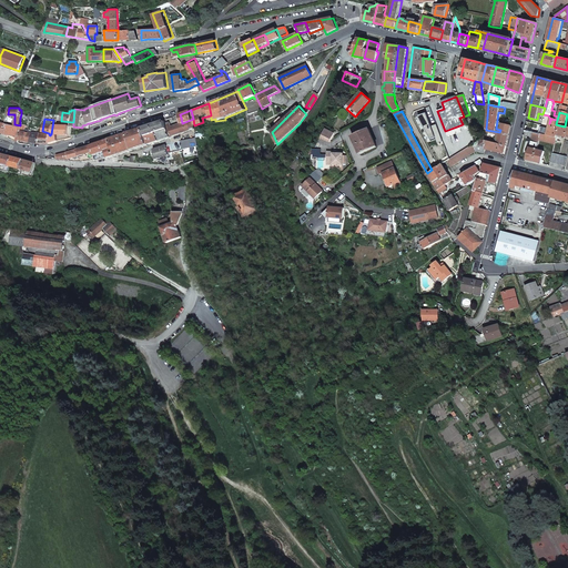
[(194,125),(193,119),(182,123),(172,127),(170,121),(166,122),(172,137),(195,130),(194,125)]
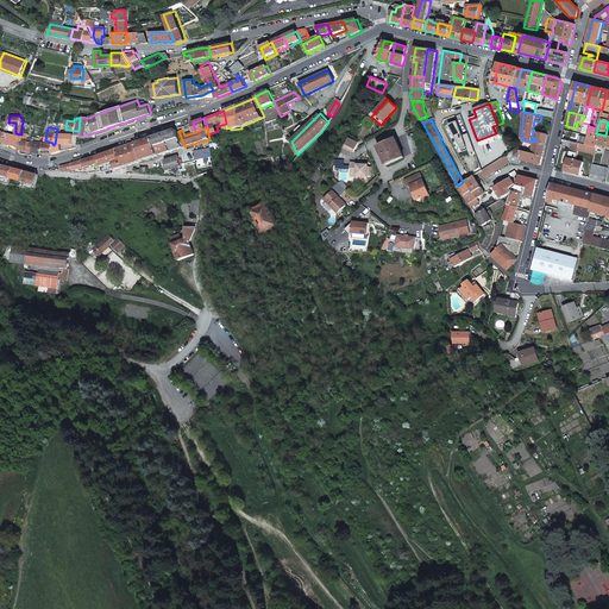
[(591,127),(589,132),(588,138),(586,145),(596,148),(600,135),(596,133),(597,129),(591,127)]
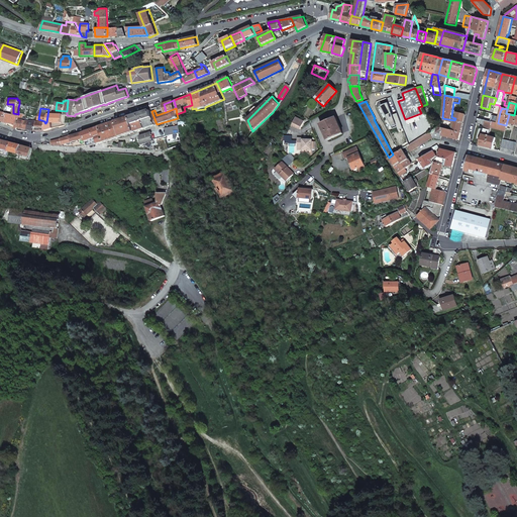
[(45,123),(44,130),(53,127),(53,122),(63,122),(63,114),(61,114),(53,113),(54,112),(54,109),(48,109),(46,122),(45,122),(45,123)]
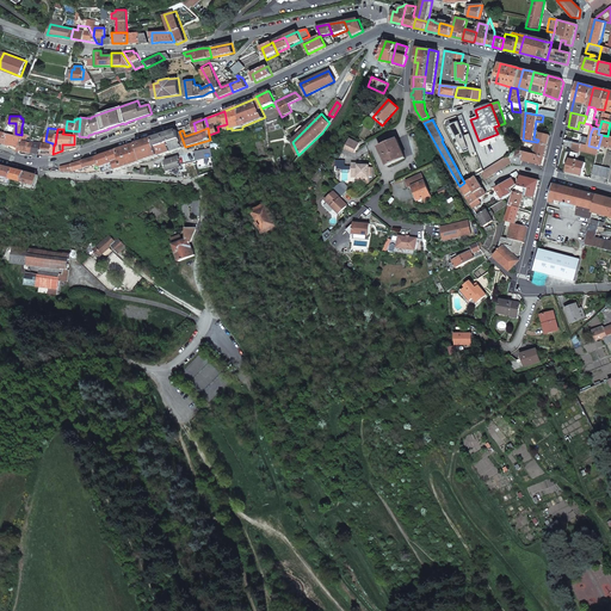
[(180,139),(177,129),(154,137),(156,147),(180,139)]
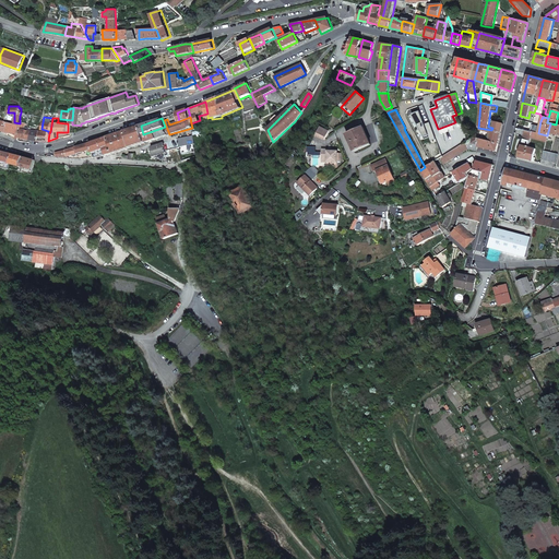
[(7,121),(4,131),(15,133),(15,138),(16,138),(16,140),(19,140),(20,133),(20,128),(20,123),(14,122),(7,121)]
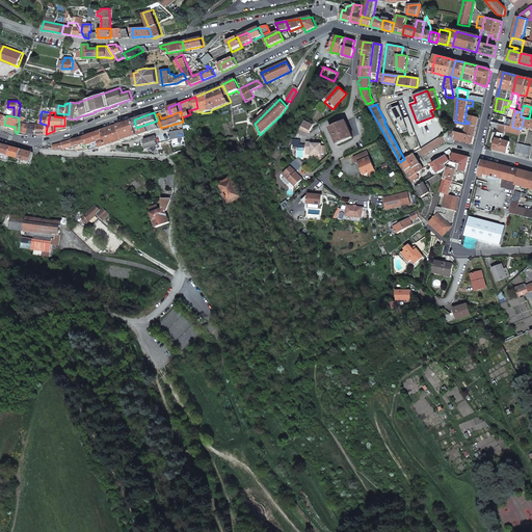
[(19,117),(19,122),(21,123),(19,130),(28,133),(30,124),(24,123),(24,118),(26,120),(27,116),(19,115),(19,117)]
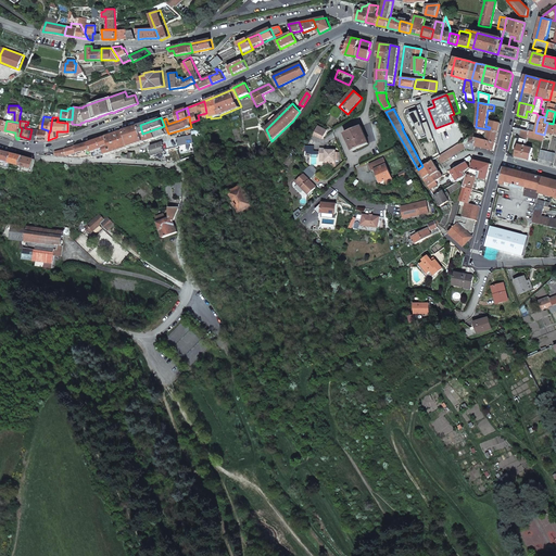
[(501,124),(491,122),(490,127),(489,129),(498,133),(501,124)]
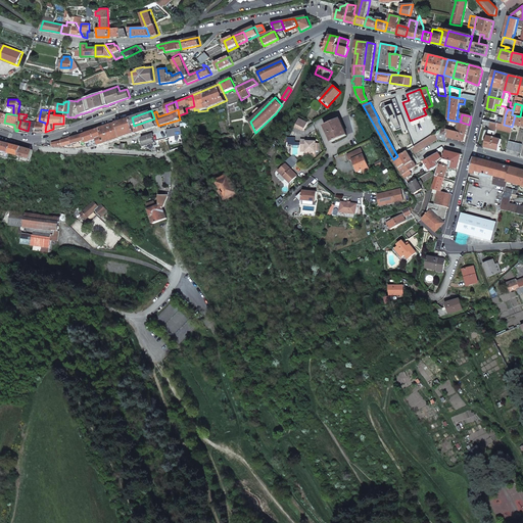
[(520,116),(515,115),(512,127),(512,129),(513,130),(514,125),(517,126),(520,127),(522,117),(520,116)]
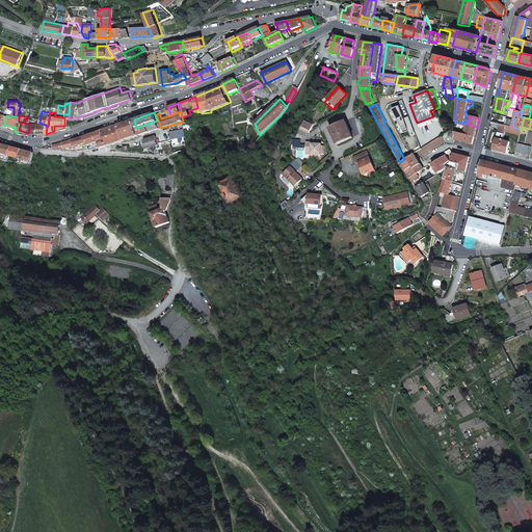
[(136,128),(134,120),(120,125),(126,140),(139,136),(136,128)]
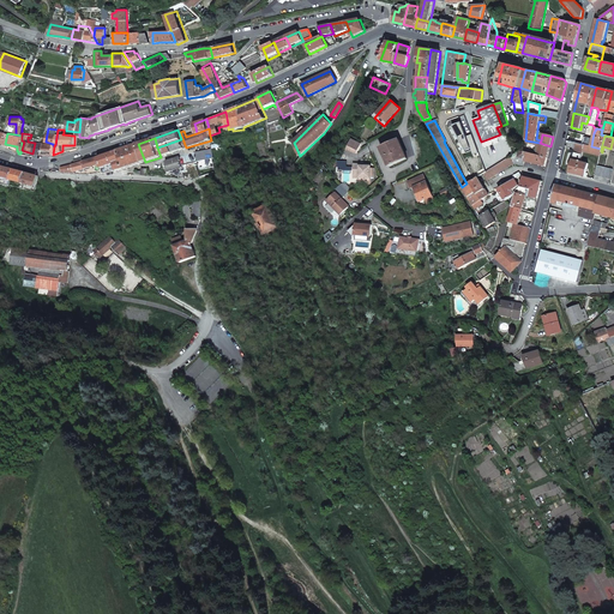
[(185,149),(181,139),(157,148),(161,157),(185,149)]
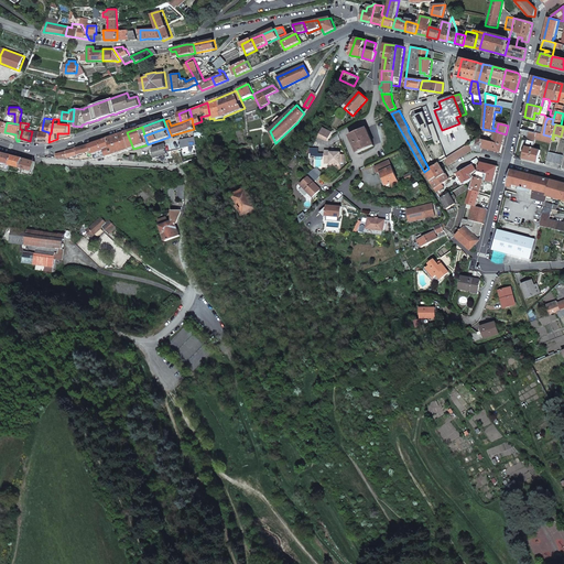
[(366,128),(349,134),(358,153),(375,145),(366,128)]
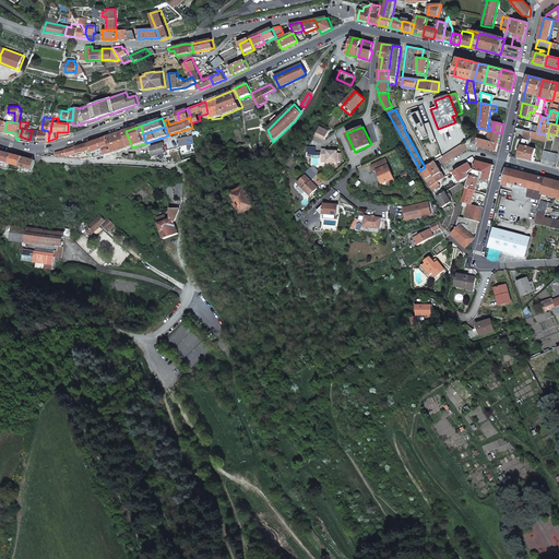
[(320,128),(316,137),(323,141),(328,132),(320,128)]
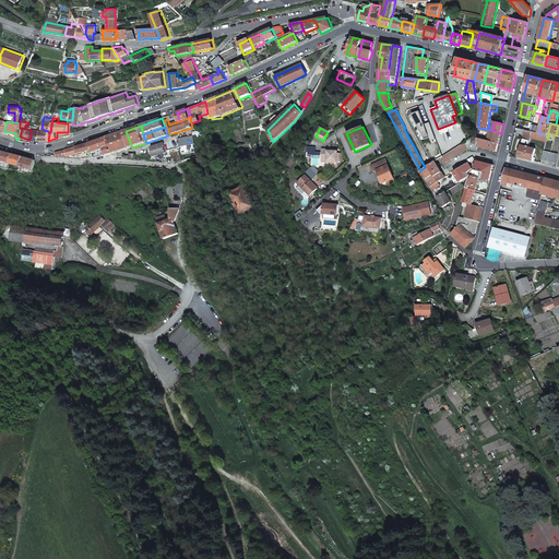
[(491,130),(478,128),(478,133),(478,139),(477,146),(497,152),(501,133),(491,130)]
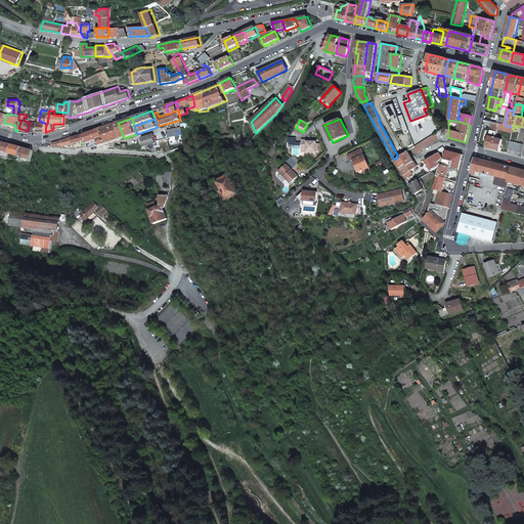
[(30,122),(28,131),(35,133),(38,123),(30,122)]
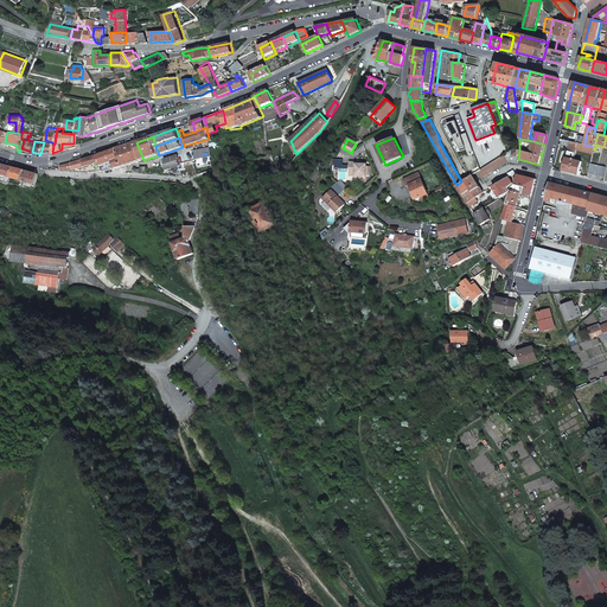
[(570,141),(562,171),(570,173),(574,160),(577,144),(575,142),(570,141)]
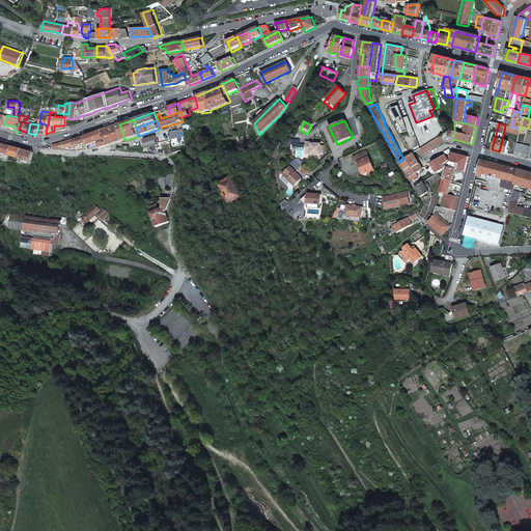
[(38,124),(35,135),(46,134),(47,127),(46,126),(38,124)]
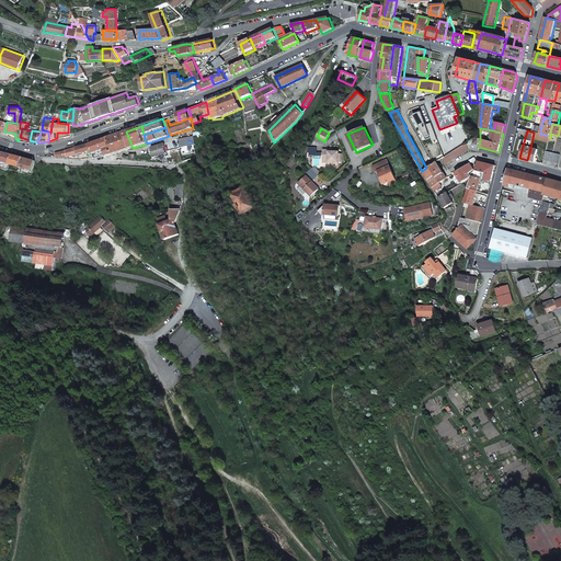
[(133,148),(126,132),(107,138),(114,155),(133,148)]
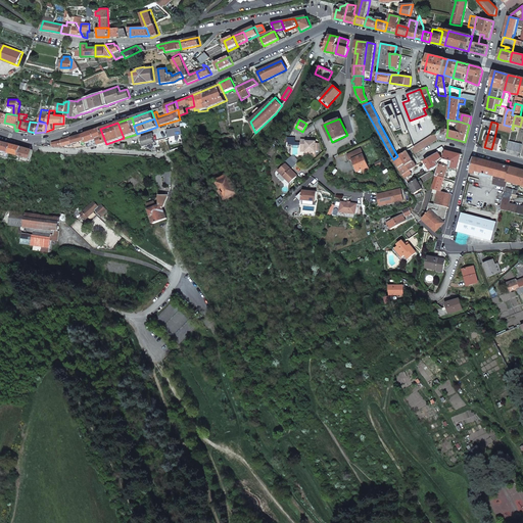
[(437,132),(414,147),(417,152),(437,138),(438,140),(446,141),(446,137),(447,130),(447,125),(437,132)]
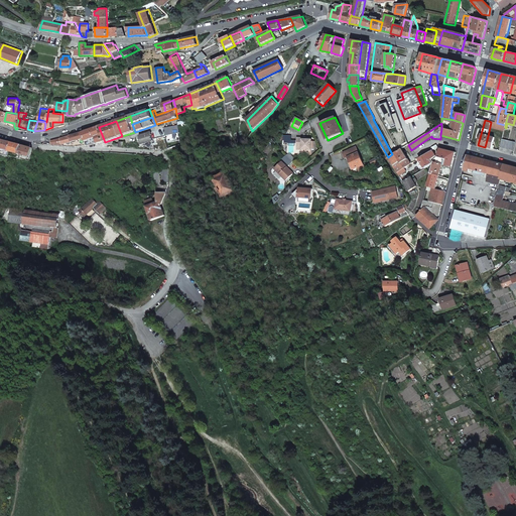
[(166,136),(179,133),(178,126),(165,128),(166,136)]
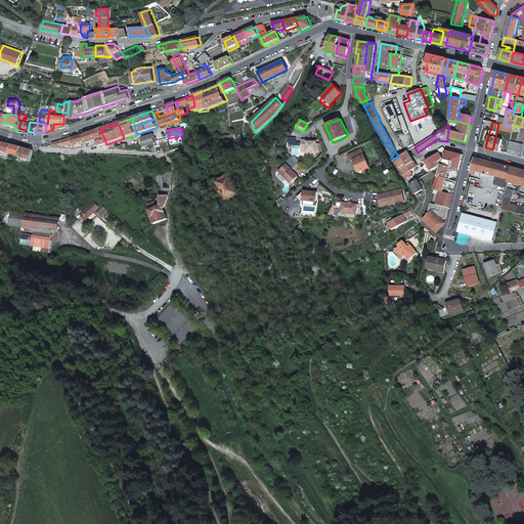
[(106,144),(100,129),(84,134),(88,147),(106,144)]
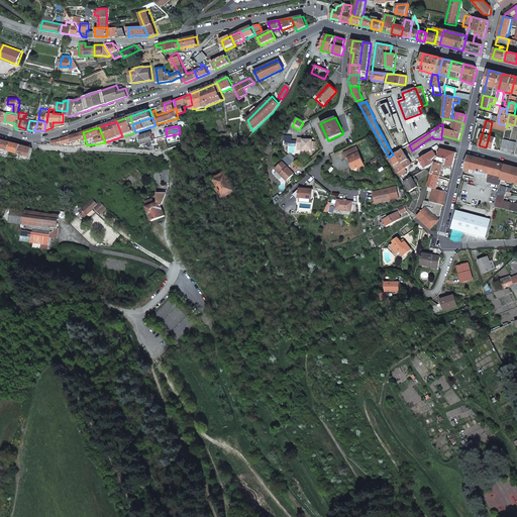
[(87,145),(83,132),(67,137),(52,141),(53,145),(64,146),(70,146),(87,145)]
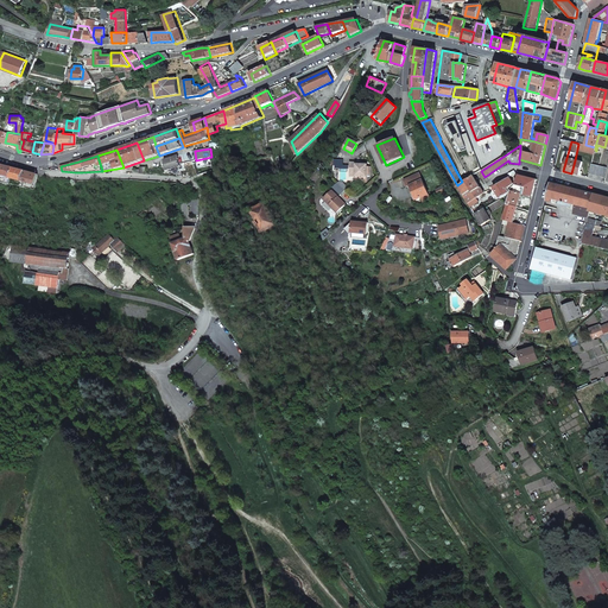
[(182,176),(183,176),(179,156),(165,160),(168,171),(176,168),(177,176),(182,176)]
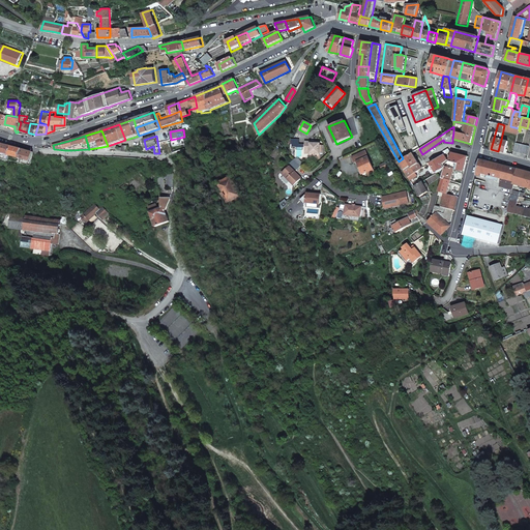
[(507,141),(501,140),(498,151),(506,153),(507,151),(507,149),(505,149),(507,141)]
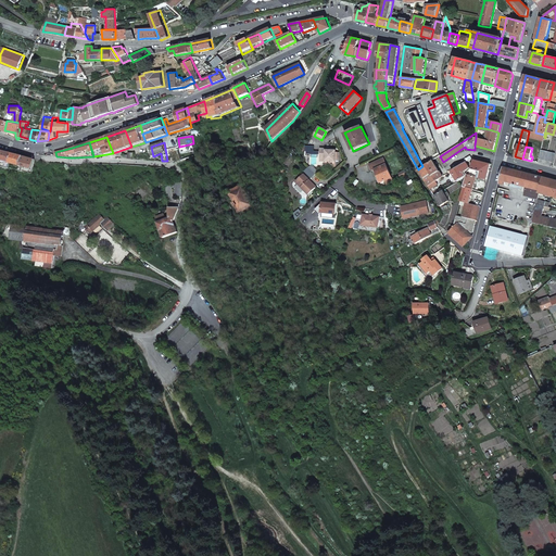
[(0,160),(11,164),(13,153),(1,150),(0,152),(0,160)]
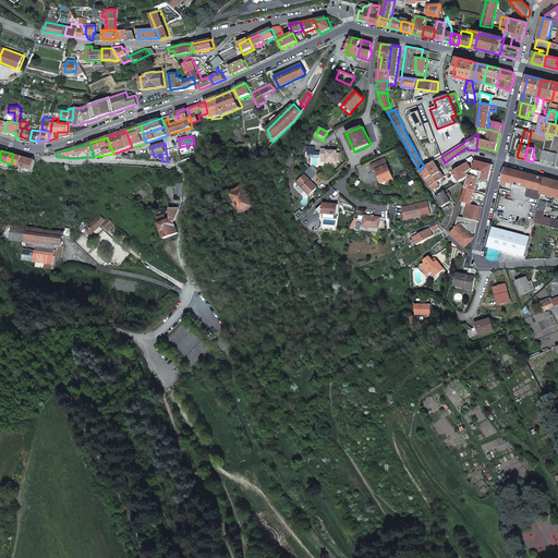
[(327,162),(337,162),(337,152),(330,152),(327,152),(327,150),(322,150),(322,160),(327,160),(327,162)]
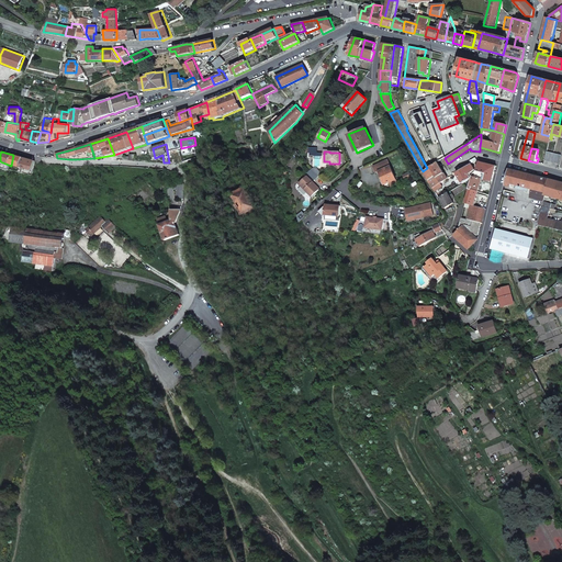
[(561,155),(547,152),(544,160),(559,164),(561,155)]
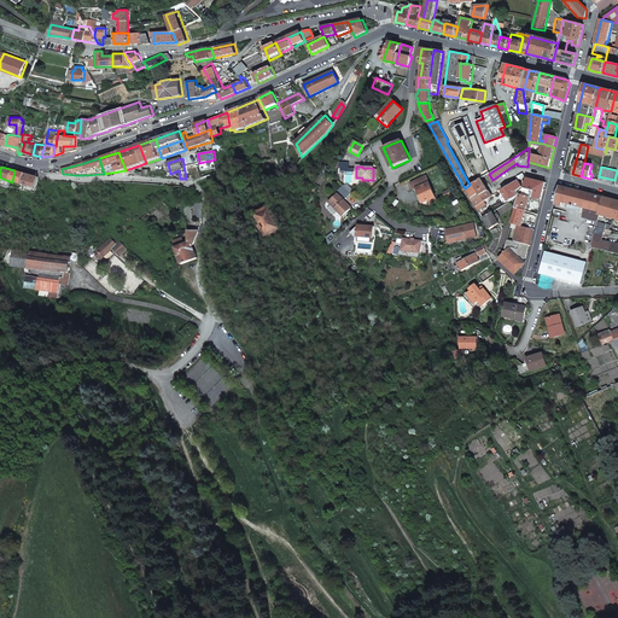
[(184,169),(186,179),(191,179),(200,178),(198,168),(184,169)]
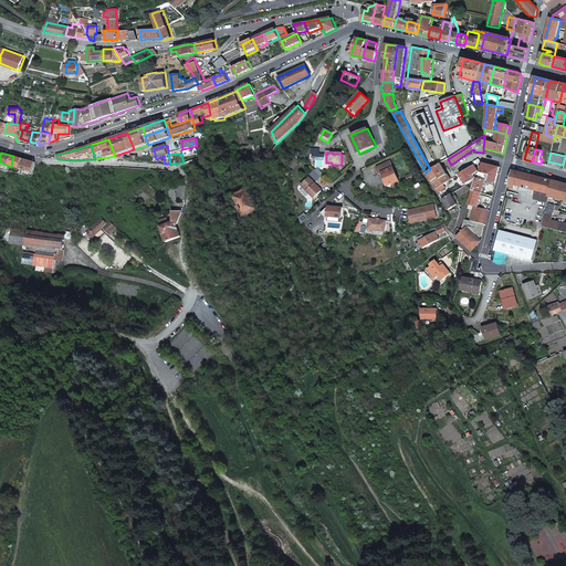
[(33,173),(35,163),(13,156),(11,167),(33,173)]
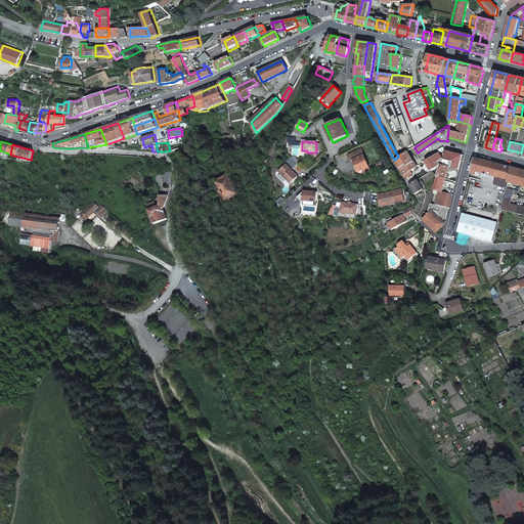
[(353,160),(359,172),(369,167),(363,155),(361,149),(348,155),(351,161),(353,160)]
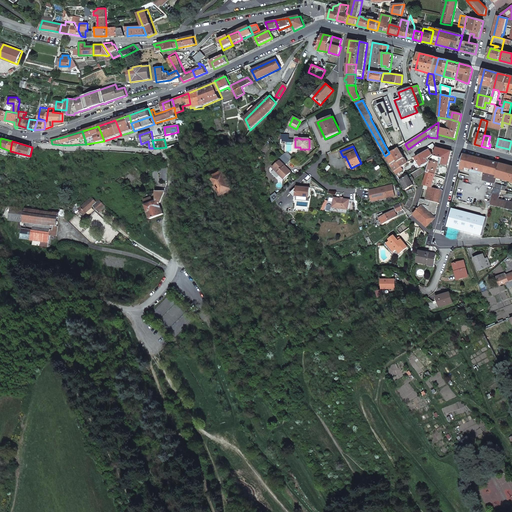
[(452,151),(436,147),(434,155),(428,160),(429,162),(430,161),(439,163),(448,166),(452,151)]
